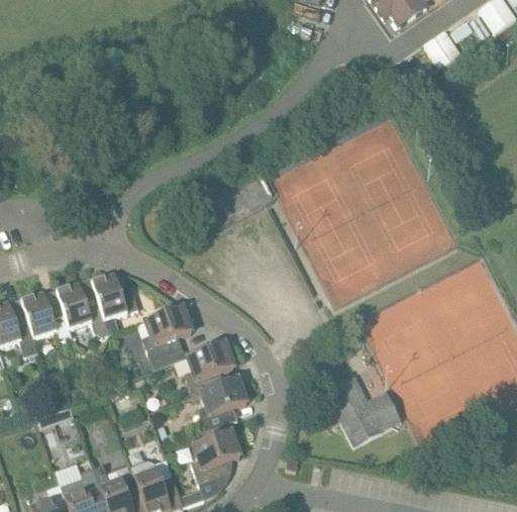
[(371,0),(383,17),(391,12),(400,24),(426,7),(421,0),(371,0)]
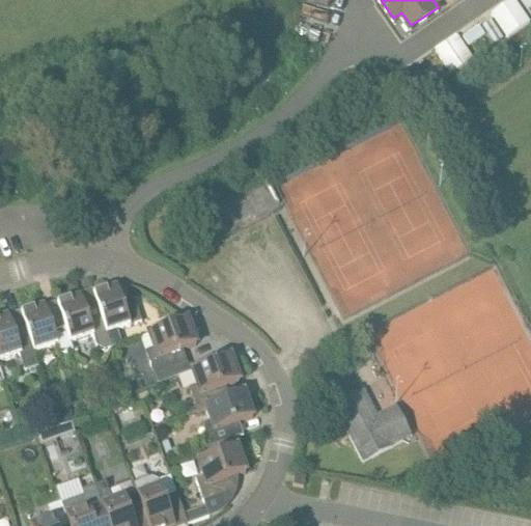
[(528,17),(524,10),(516,0),(503,0),(491,8),(502,26),(507,32),(528,17)]
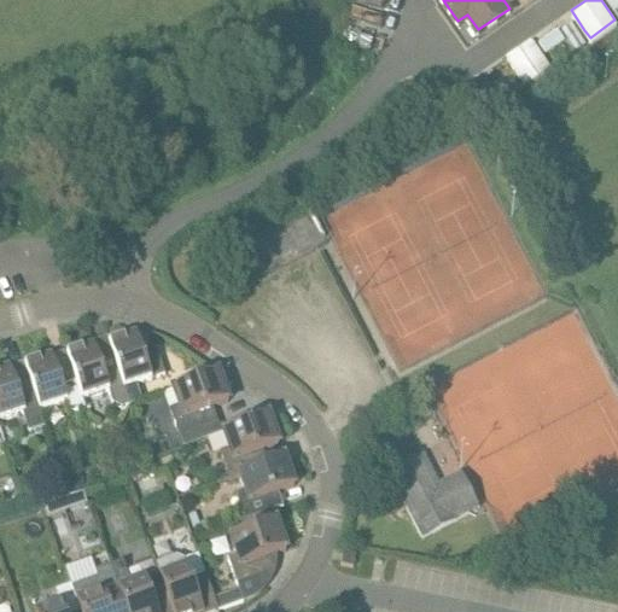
[(584,39),(584,38),(571,18),(560,25),(575,46),(584,39)]
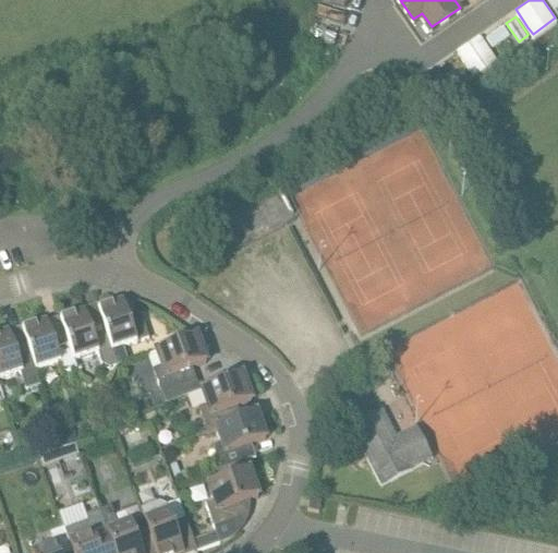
[(485,34),(492,44),(509,32),(502,23),(485,34)]
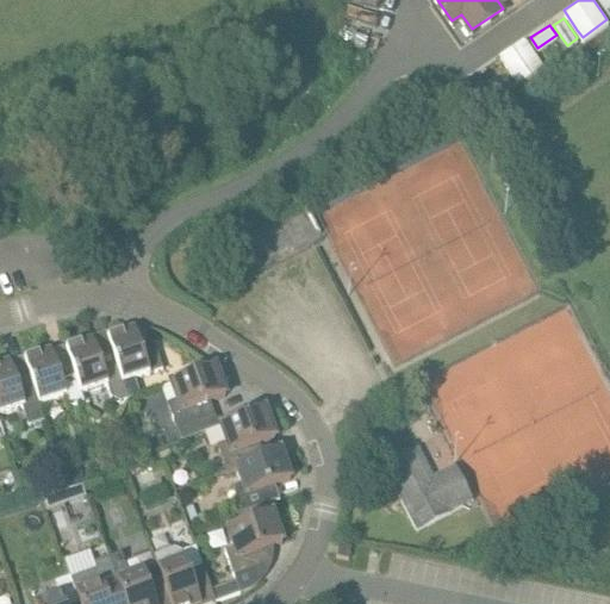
[(543,63),(537,56),(524,36),(499,53),(518,80),(543,63)]
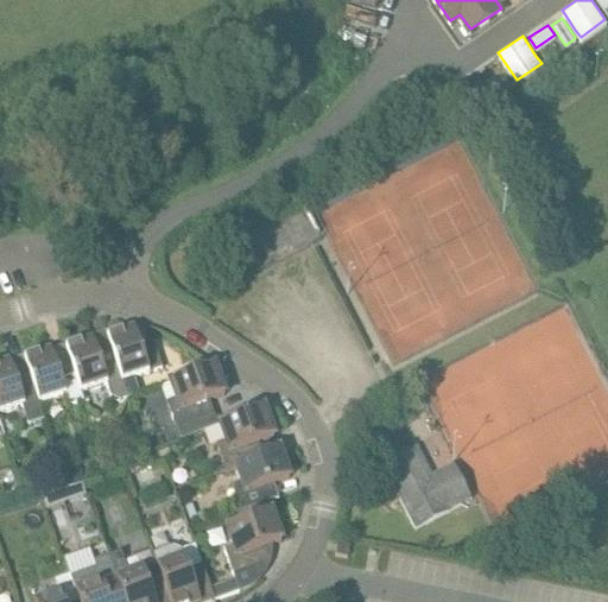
[(133,371),(162,361),(152,335),(139,340),(133,323),(107,331),(107,333),(107,334),(109,341),(120,375),(127,394),(139,390),(133,371)]
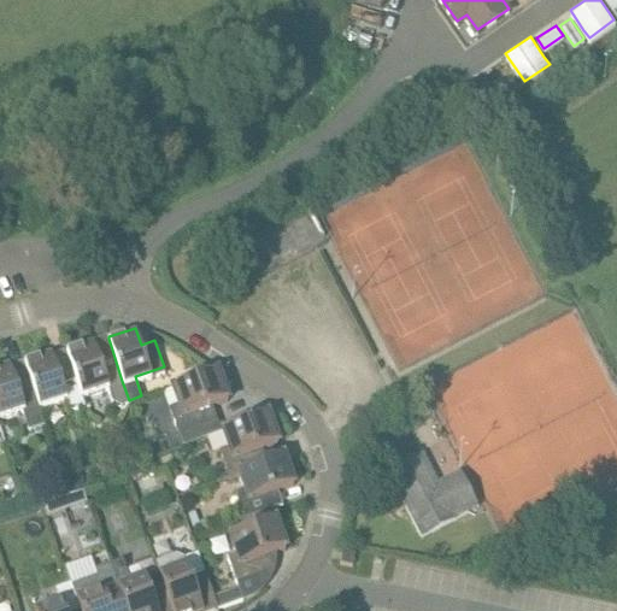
[(82,342),(65,348),(69,357),(75,376),(81,392),(81,393),(110,383),(110,385),(109,385),(112,397),(122,403),(129,400),(122,381),(111,346),(109,339),(95,342),(93,339),(82,342)]
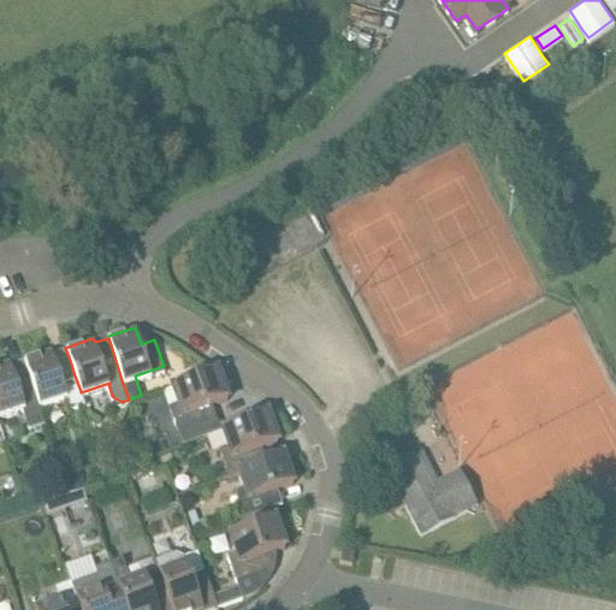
[(40,353),(23,359),(27,368),(33,386),(39,404),(66,395),(70,407),(84,402),(81,392),(81,391),(75,375),(69,356),(65,348),(52,351),(51,349),(40,353)]
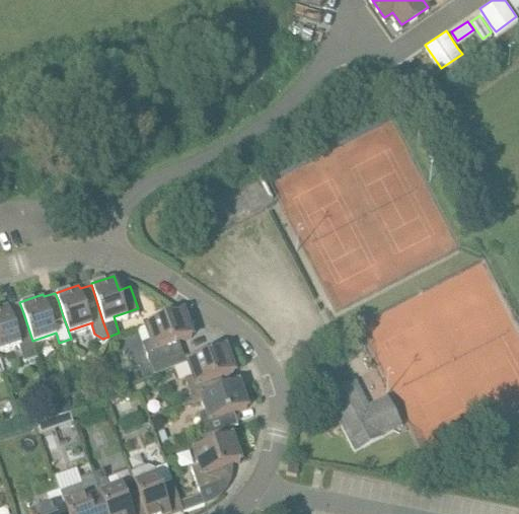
[(23,358),(38,354),(19,302),(8,305),(8,303),(0,305),(0,348),(19,343),(23,358)]
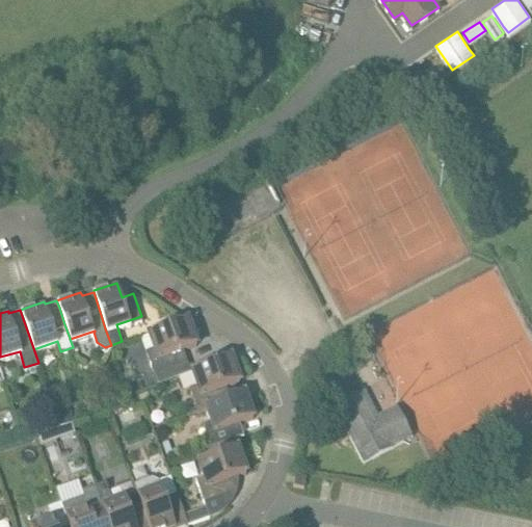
[(177,348),(196,342),(187,317),(148,332),(153,346),(145,348),(153,367),(157,380),(190,368),(186,358),(181,361),(177,348)]
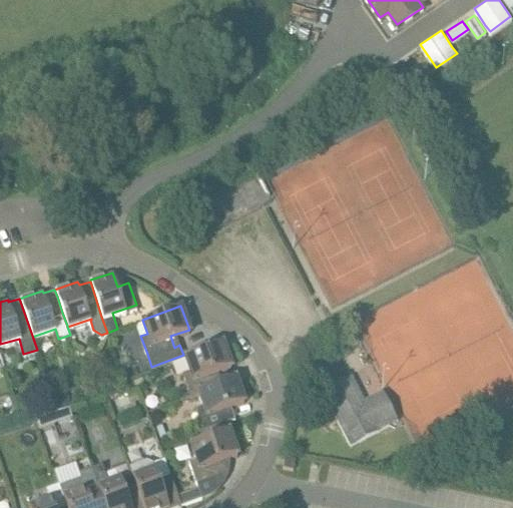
[(215,383),(210,372),(230,365),(222,341),(183,355),(188,369),(182,372),(191,394),(196,392),(196,390),(215,383)]
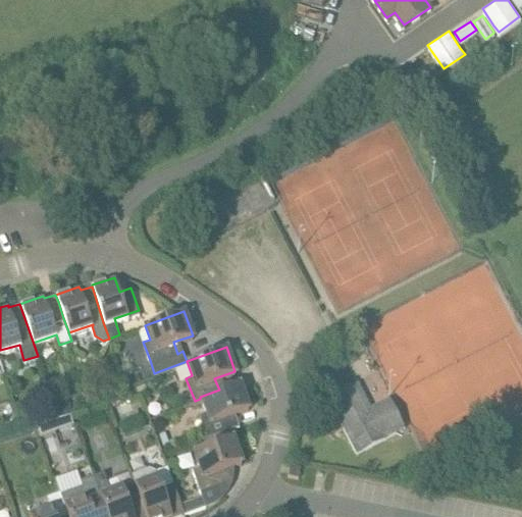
[(369,405),(366,399),(357,380),(328,396),(356,449),(396,429),(380,400),(369,405)]
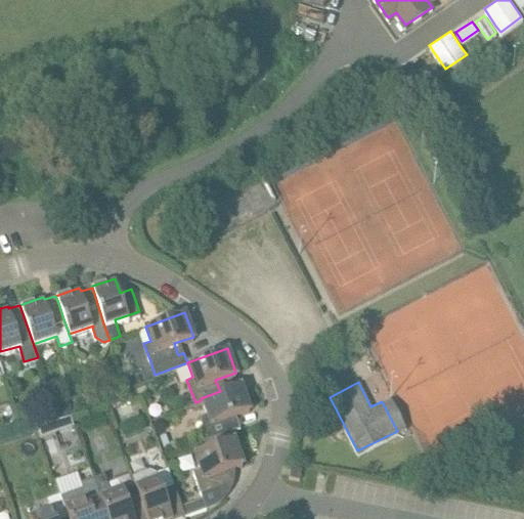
[(233,427),(229,416),(249,408),(241,384),(220,391),(201,398),(201,400),(206,412),(200,414),(207,437),(233,427)]
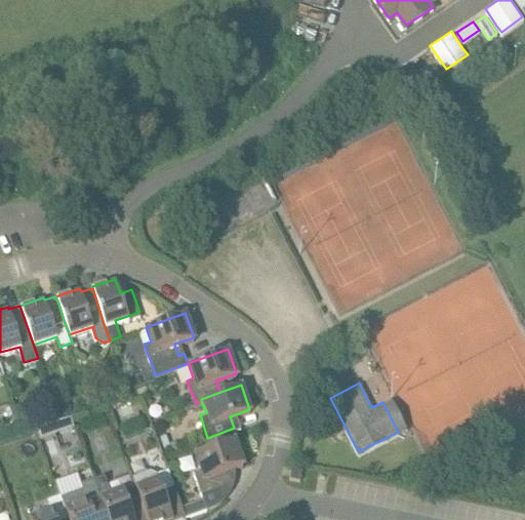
[(59,413),(72,411),(70,401),(57,403),(59,413)]
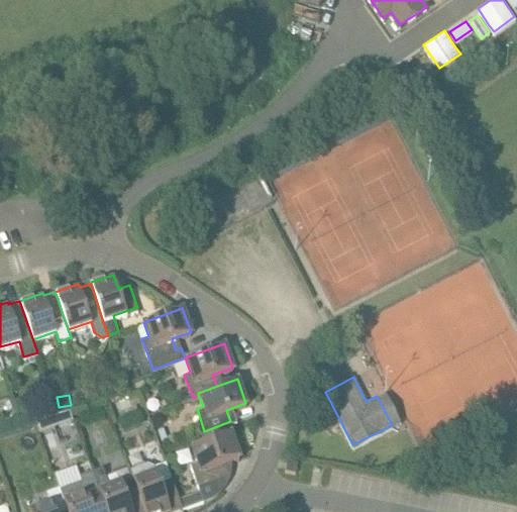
[(36,418),(40,429),(52,424),(47,414),(36,418)]
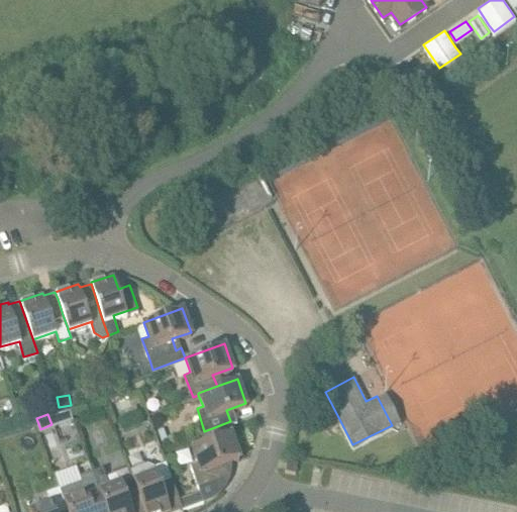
[(167,437),(163,424),(156,426),(161,439),(167,437)]
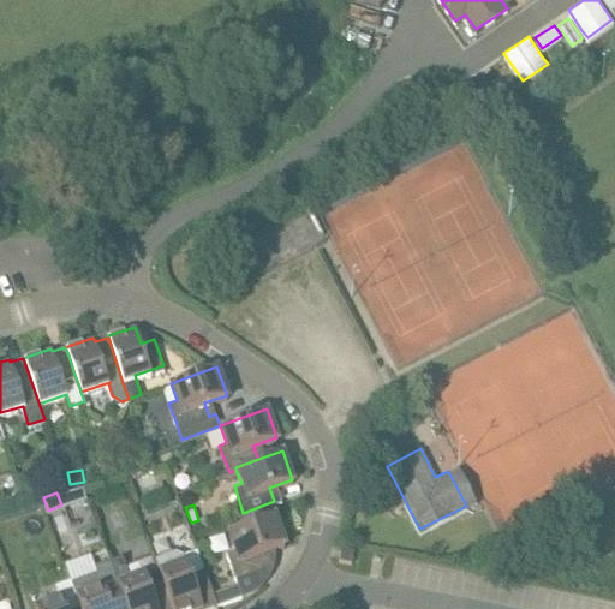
[(226,551),(236,577),(251,572),(267,566),(262,551),(284,543),(274,514),(227,531),(234,548),(226,551)]
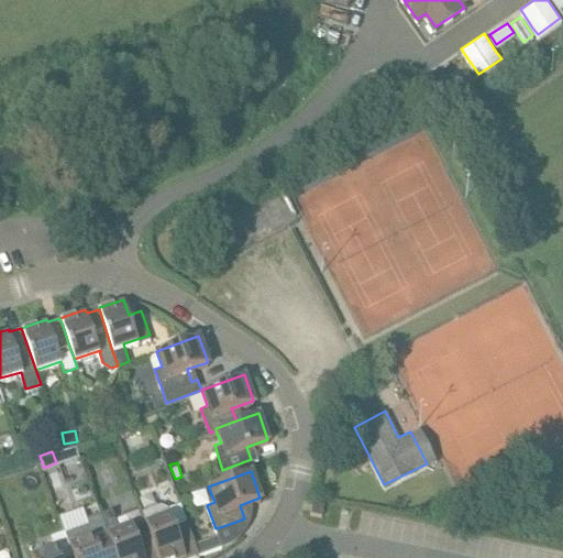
[(321,512),(324,496),(312,494),(310,511),(321,512)]
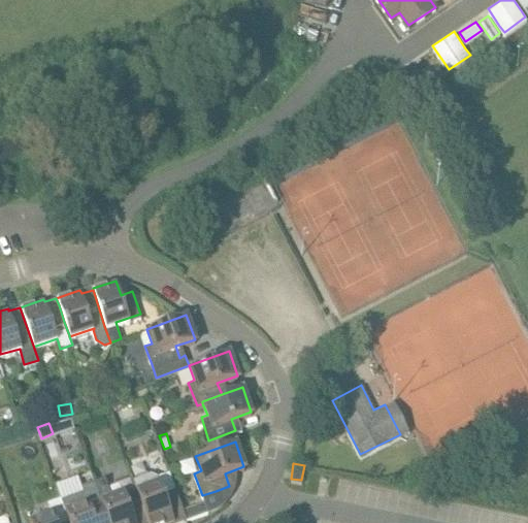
[(161,481),(160,481),(158,474),(151,470),(147,472),(147,470),(135,475),(136,477),(133,478),(137,489),(136,489),(140,498),(149,522),(162,522),(173,519),(172,516),(184,512),(183,507),(175,486),(164,490),(161,481)]
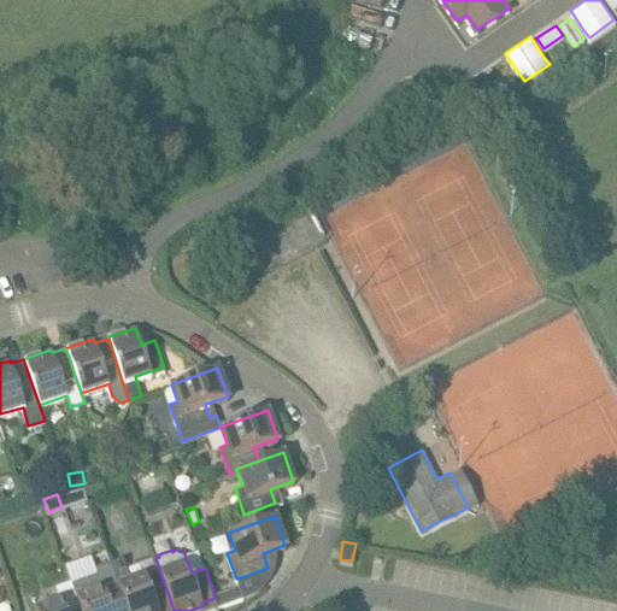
[(145,575),(131,580),(122,556),(110,560),(116,579),(118,585),(127,610),(169,610),(174,610),(164,582),(150,587),(145,575)]
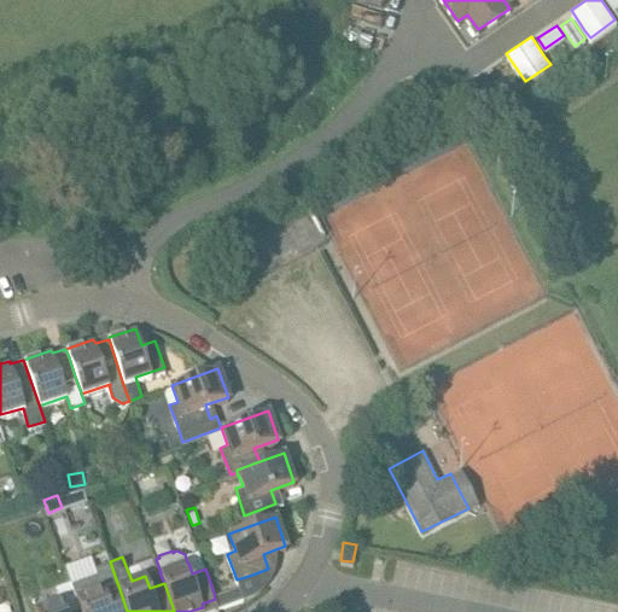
[(97,572),(70,582),(75,595),(80,607),(81,611),(127,611),(118,586),(116,580),(110,561),(95,567),(97,572)]
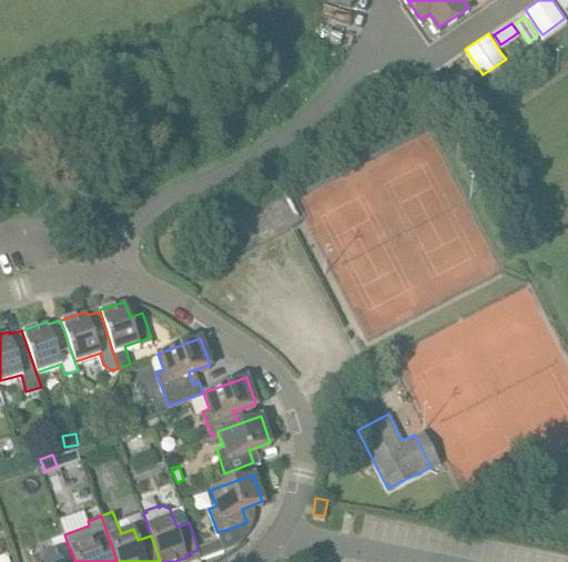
[(74,561),(64,534),(52,539),(56,551),(32,560),(32,561),(74,561)]
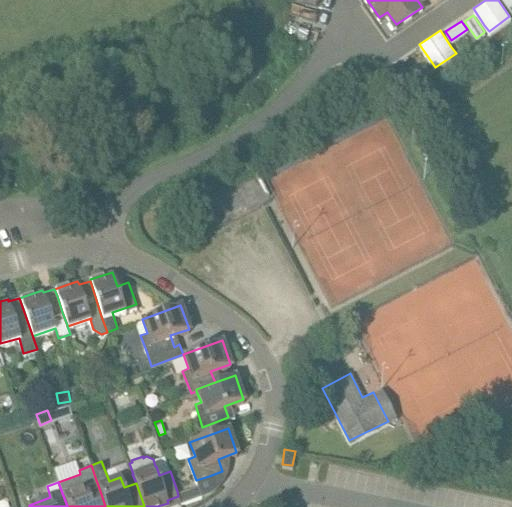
[(178,496),(179,499),(180,501),(201,494),(200,492),(198,484),(177,491),(178,496)]
